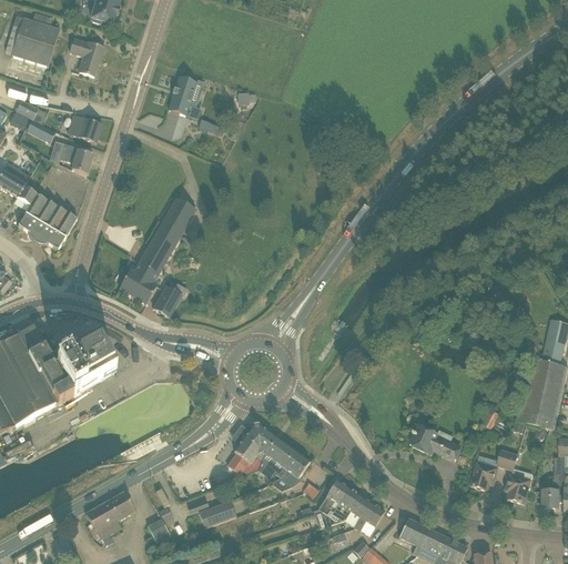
[(97,0),(91,17),(93,18),(92,20),(101,22),(101,20),(112,23),(120,0),(97,0)]
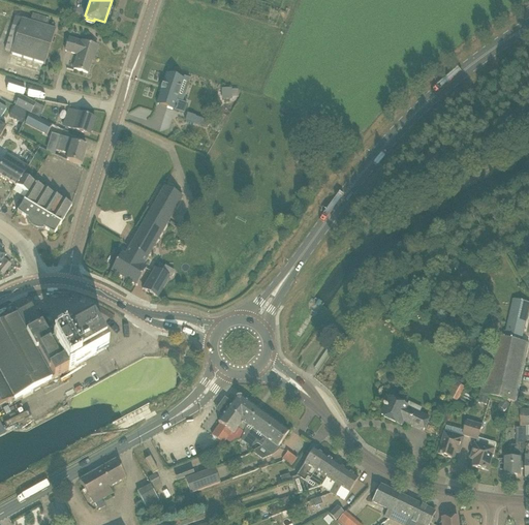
[(44,61),(55,30),(56,26),(47,23),(50,16),(33,10),(30,18),(22,16),(19,25),(12,23),(5,47),(11,49),(10,51),(44,61)]
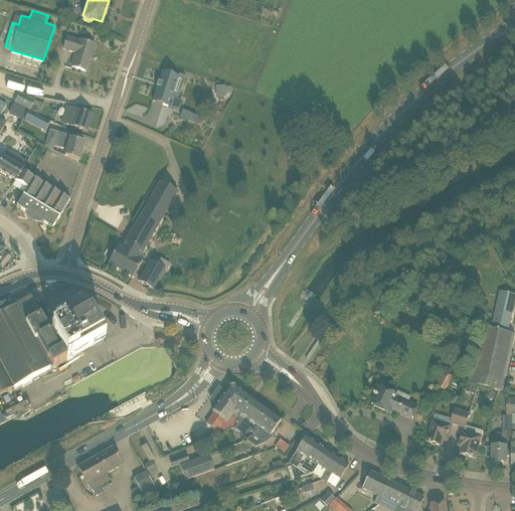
[(79,38),(67,34),(63,46),(76,50),(71,64),(84,68),(90,53),(92,53),(95,42),(80,37),(79,38)]
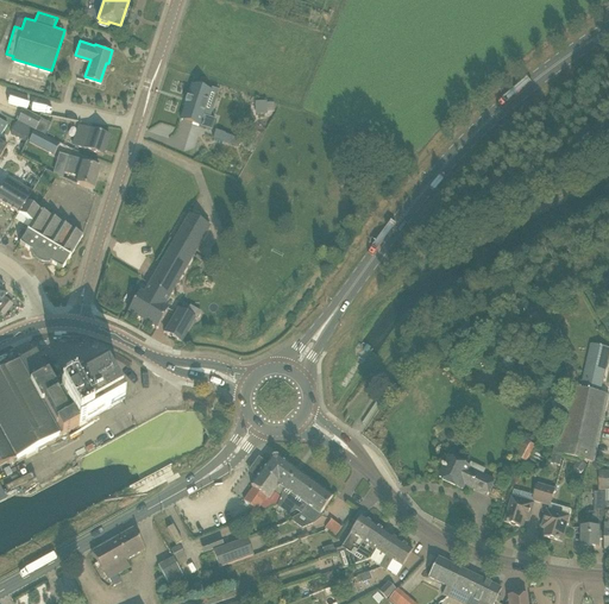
[(203,112),(212,87),(192,81),(184,106),(195,109),(193,120),(199,123),(200,123),(212,126),(215,115),(203,112)]
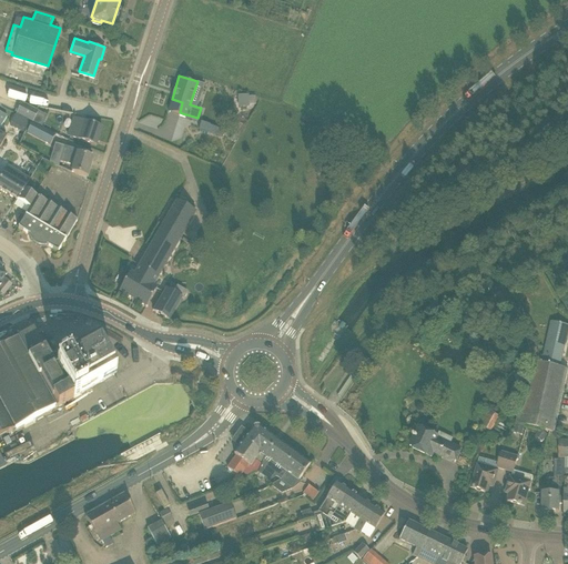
[(22,100),(17,110),(33,119),(39,108),(22,100)]
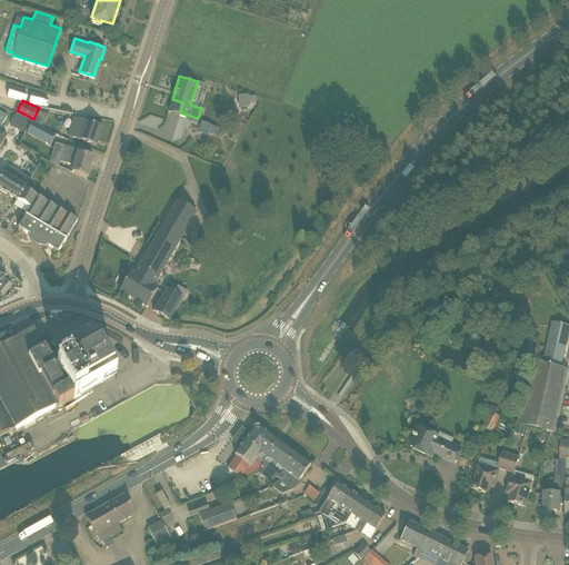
[(13,116),(10,122),(23,128),(25,129),(29,121),(15,115),(13,116)]
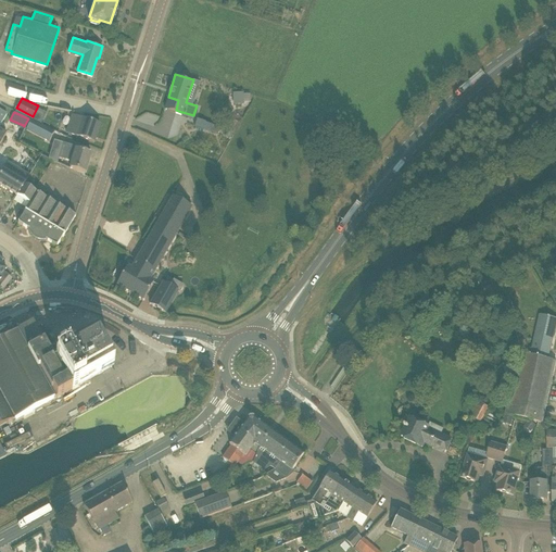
[(76,134),(95,139),(100,122),(83,115),(81,117),(72,114),(66,129),(76,133),(76,134)]
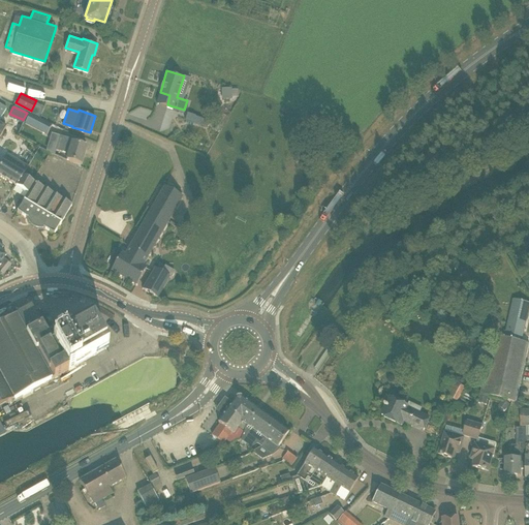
[(52,122),(30,111),(25,120),(47,131),(52,122)]
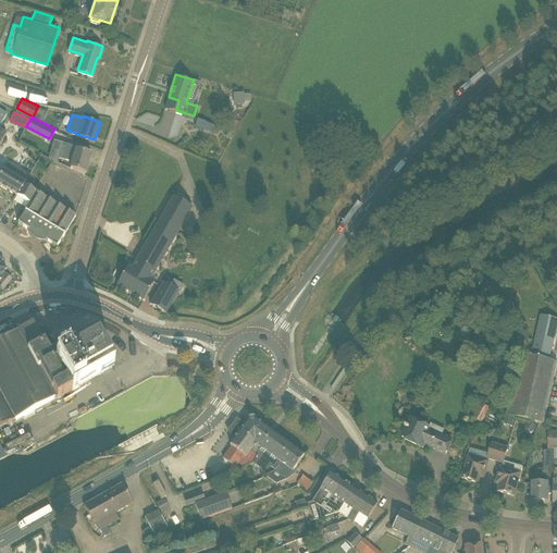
[(71,166),(85,170),(90,151),(76,147),(77,144),(57,138),(51,152),(72,159),(71,166)]
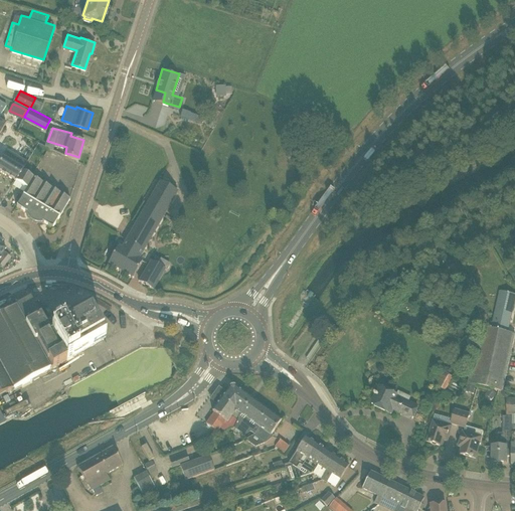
[(3,153),(0,158),(0,168),(15,178),(16,178),(22,168),(28,159),(8,147),(3,154),(3,153)]
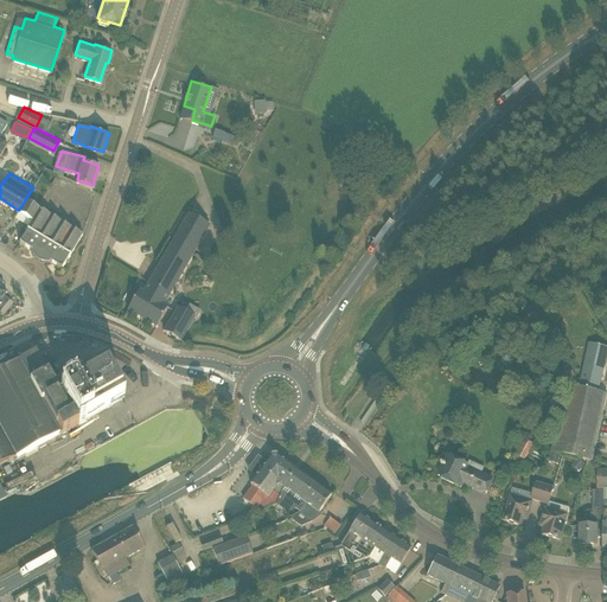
[(48,261),(50,260),(62,267),(70,254),(83,231),(26,198),(19,210),(18,210),(32,218),(27,228),(19,241),(30,248),(31,250),(32,254),(34,256),(38,258),(40,260),(44,261),(48,261)]
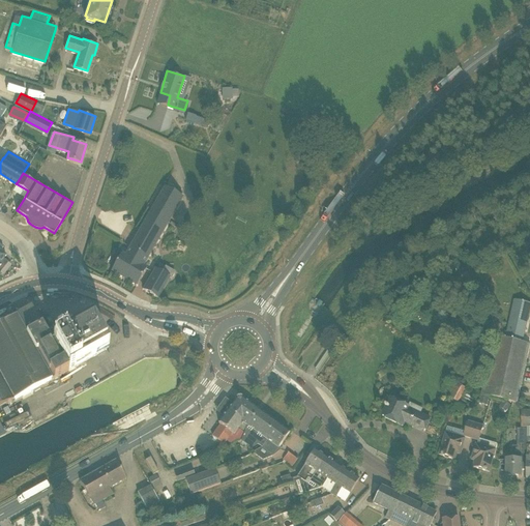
[(112,268),(137,283),(147,264),(143,263),(183,194),(165,183),(129,244),(125,252),(122,251),(112,268)]
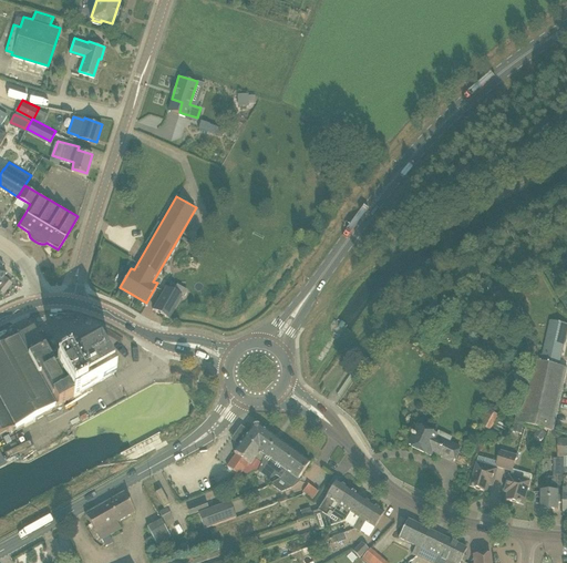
[(153,307),(168,316),(182,294),(184,295),(187,288),(176,283),(173,289),(166,285),(153,307)]
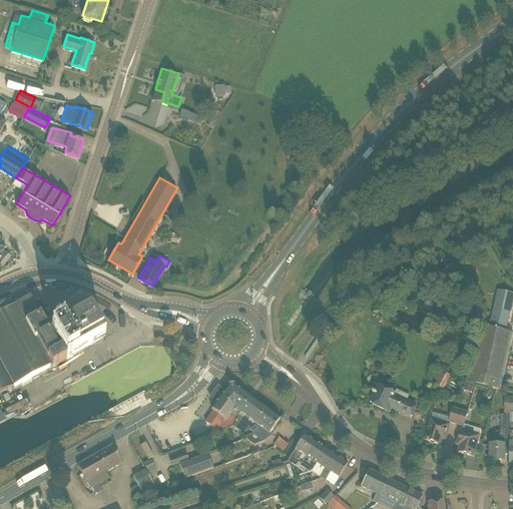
[(467,379),(496,386),(500,387),(512,330),(512,329),(506,328),(512,295),(512,290),(498,287),(489,325),(482,323),(471,371),(469,371),(467,379)]
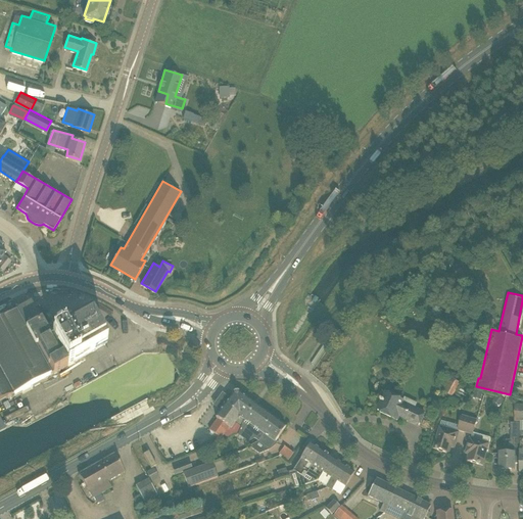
[(31,301),(0,318),(0,399),(105,341),(90,316),(57,334),(43,308),(36,312),(31,301)]
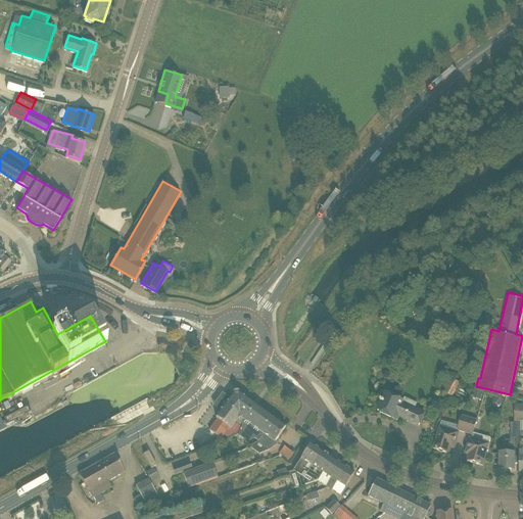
[(386,390),(382,388),(377,394),(382,399),(378,408),(393,415),(394,411),(419,422),(424,410),(402,399),(402,397),(386,390)]
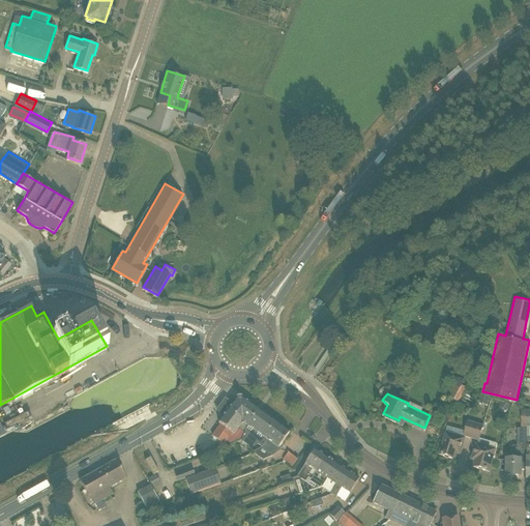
[(218,420),(221,421),(212,433),(224,442),(227,437),(232,441),(240,436),(247,422),(259,408),(241,395),(237,396),(232,401),(225,396),(216,408),(224,413),(218,420)]
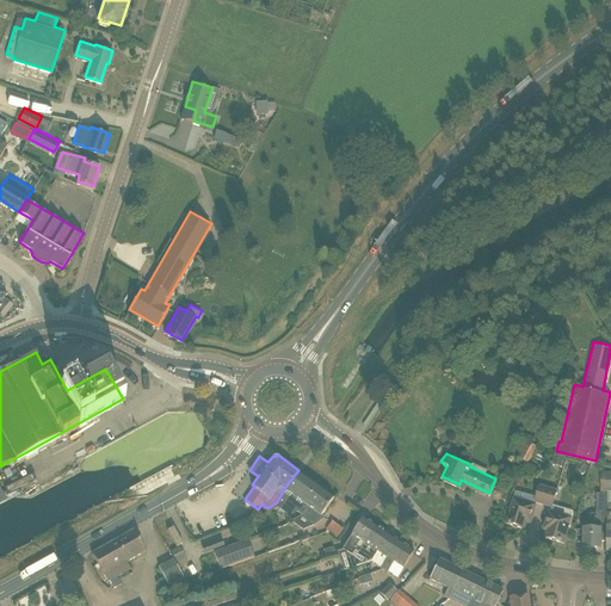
[(610,468),(602,469),(602,471),(600,474),(602,489),(610,489),(610,468)]
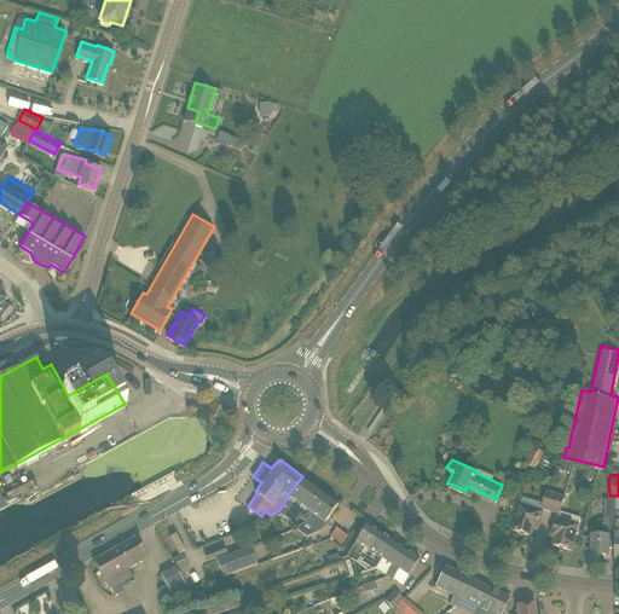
[(318,528),(337,502),(302,476),(289,493),(284,503),(318,528)]
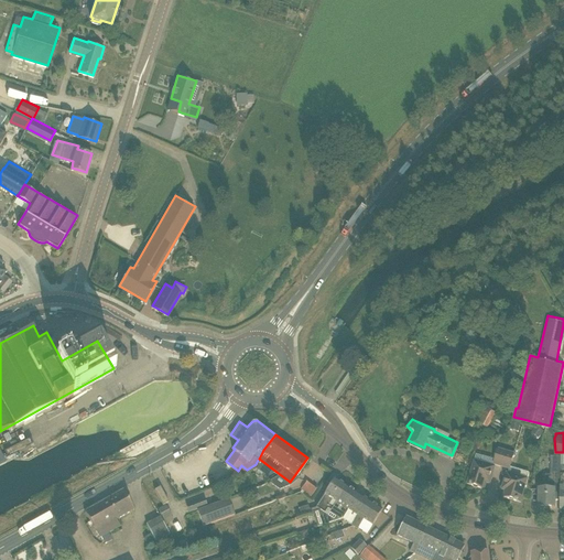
[(495,461),(502,463),(507,449),(499,445),(495,461)]
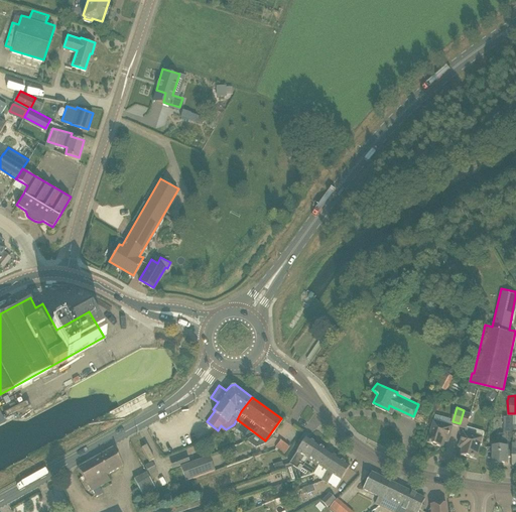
[(471,412),(470,412),(464,410),(460,423),(467,425),(471,412)]
